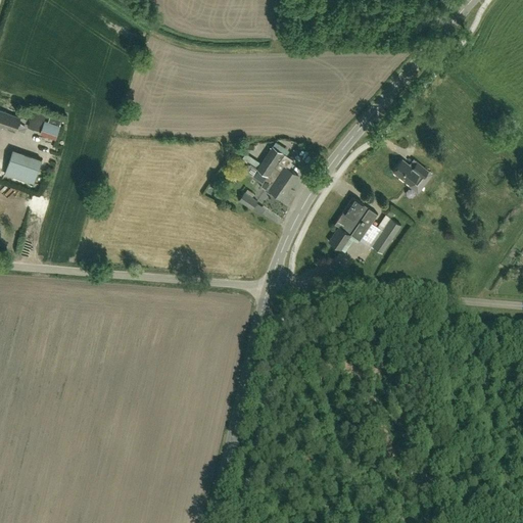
[(0,126),(15,131),(19,117),(0,110),(0,126)]
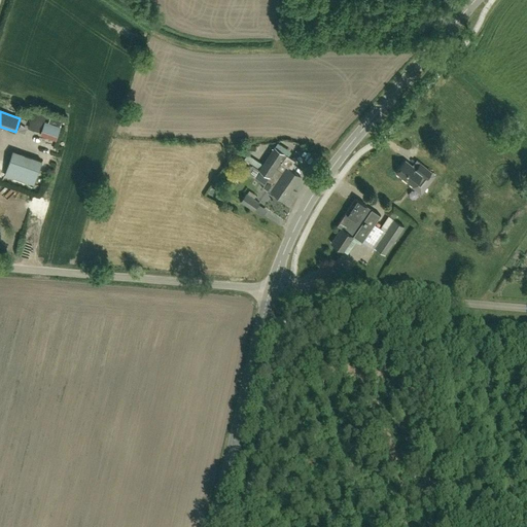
[(42,112),(39,132),(56,135),(58,121),(46,119),(47,113),(42,112)]
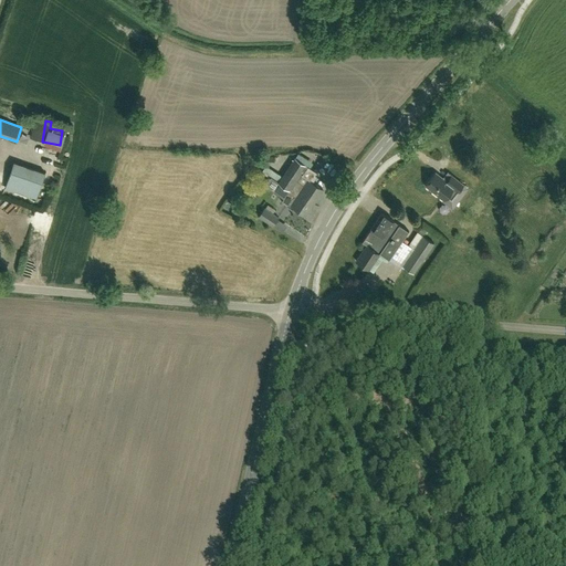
[(308,180),(315,171),(295,158),(282,177),(266,166),(263,170),(279,181),(279,182),(280,182),(274,190),(284,197),(281,201),(287,206),(289,203),(305,215),(323,189),(308,180)]
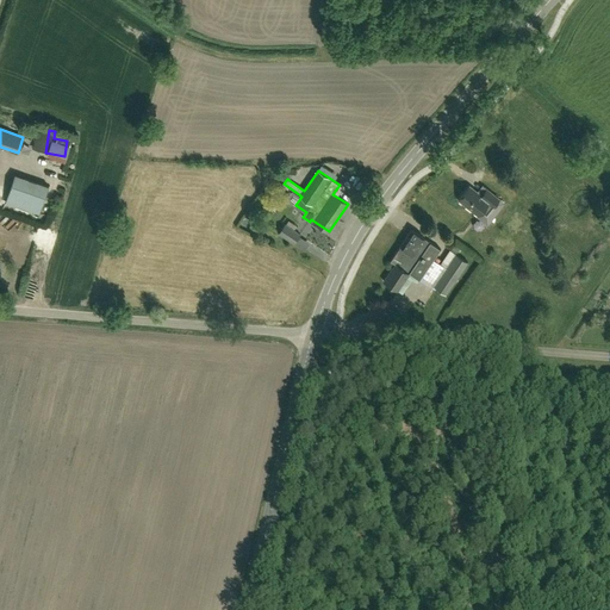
[(39,213),(49,186),(14,174),(5,201),(39,213)]
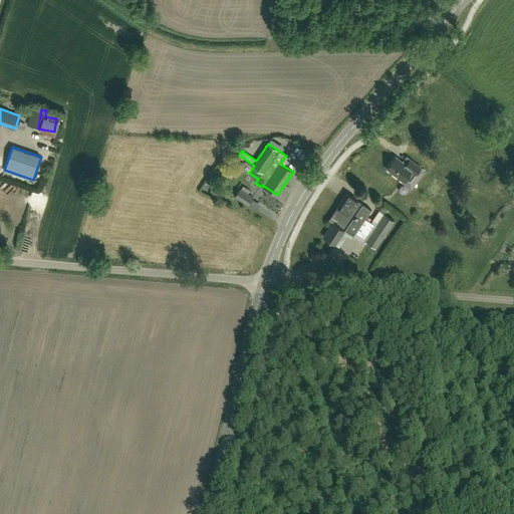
[(406,165),(396,157),(387,169),(403,182),(402,183),(411,190),(426,171),(410,159),(406,165)]
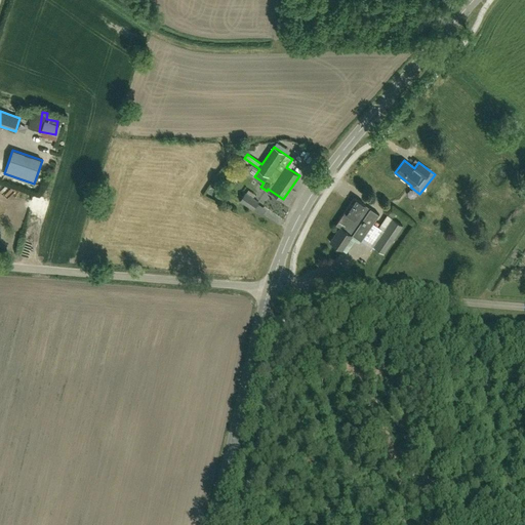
[(256,195),(248,190),(246,193),(245,192),(239,200),(253,210),(258,201),(254,198),(256,195)]
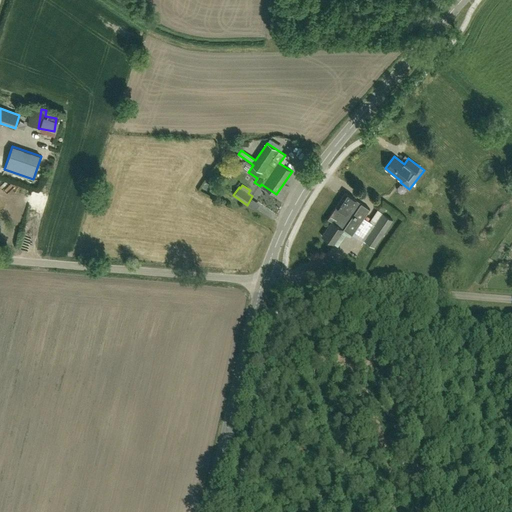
[(352,235),(370,209),(345,192),(327,219),(332,222),(322,236),(334,244),(344,229),(352,235)]
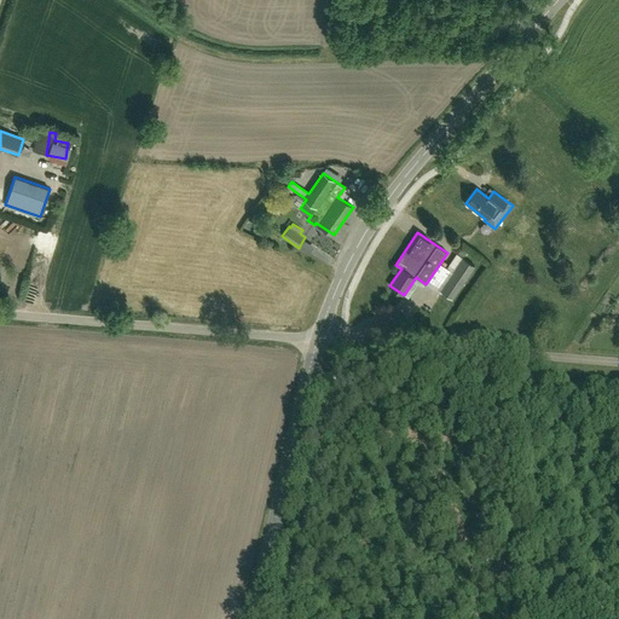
[(452,299),(475,266),(463,258),(440,290),(452,299)]
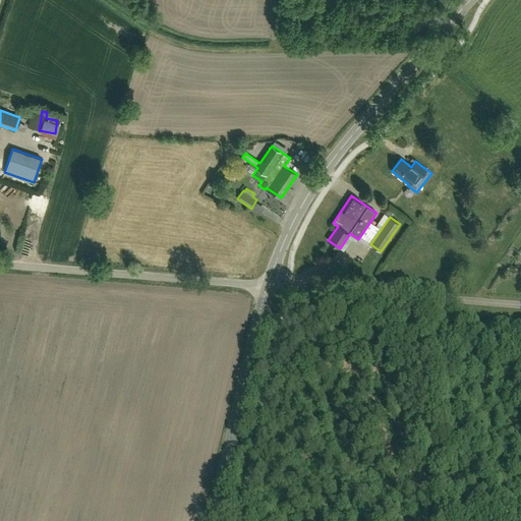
All buildings are outlined.
